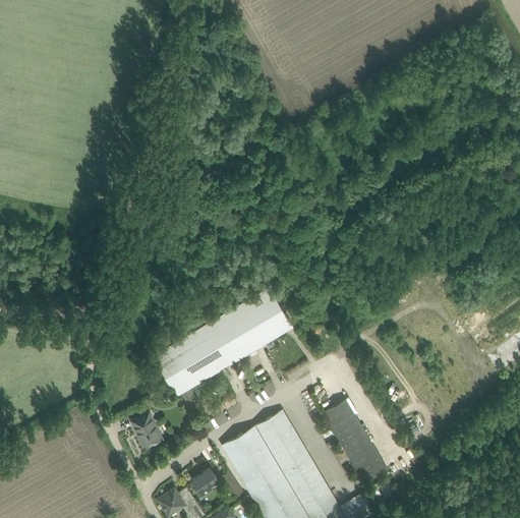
[(519,283),(516,279),(508,285),(512,290),(507,294),(514,302),(517,300),(519,303),(519,283)]
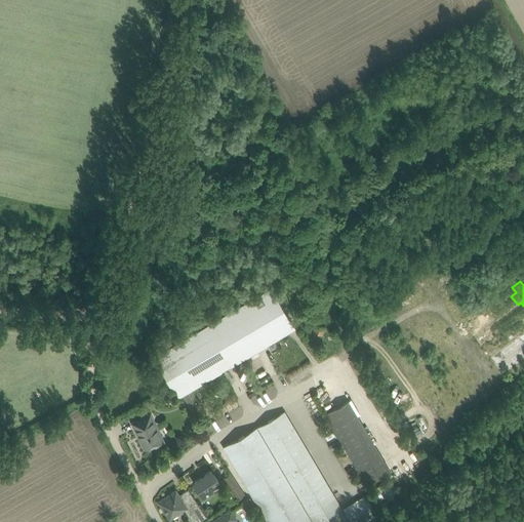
[(274,291),(156,361),(178,399),(186,394),(192,391),(296,329),(274,291)]
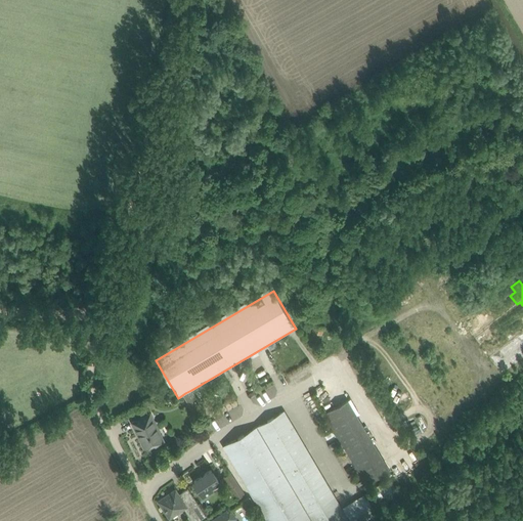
[(199,403),(191,390),(185,393),(190,402),(187,403),(190,408),(199,403)]
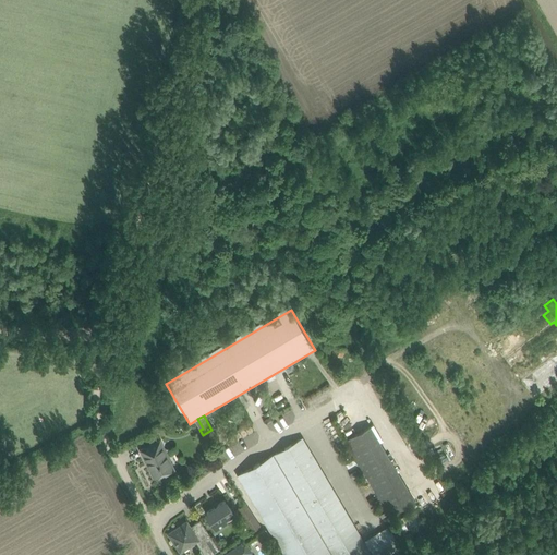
[(416,504),(372,429),(347,443),(391,519),(416,504)]
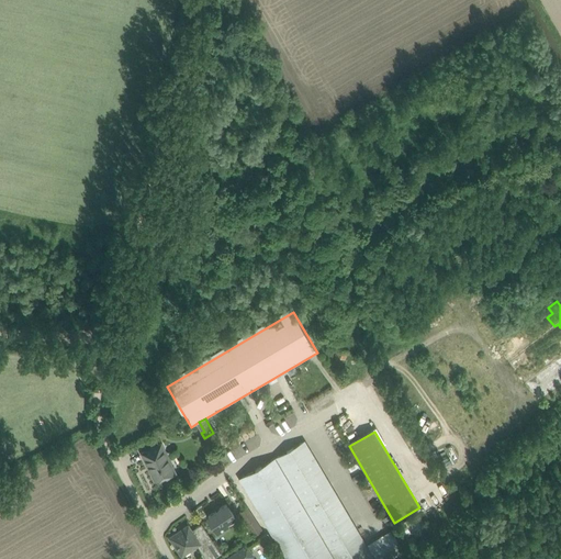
[(372,558),(369,552),(314,459),(305,444),(277,460),(334,558),(372,558)]
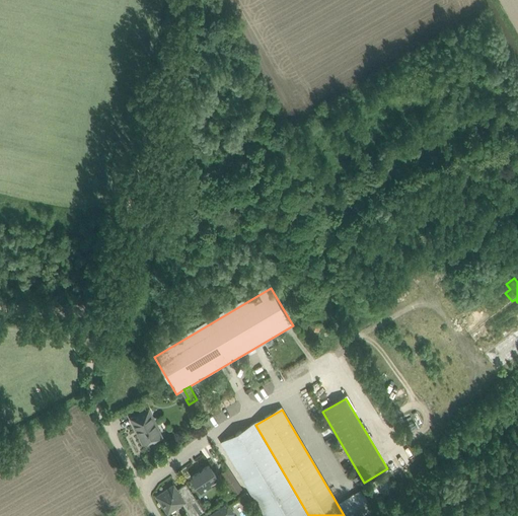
[(164,440),(150,412),(132,421),(138,432),(140,432),(142,436),(140,437),(144,446),(154,441),(156,444),(164,440)]
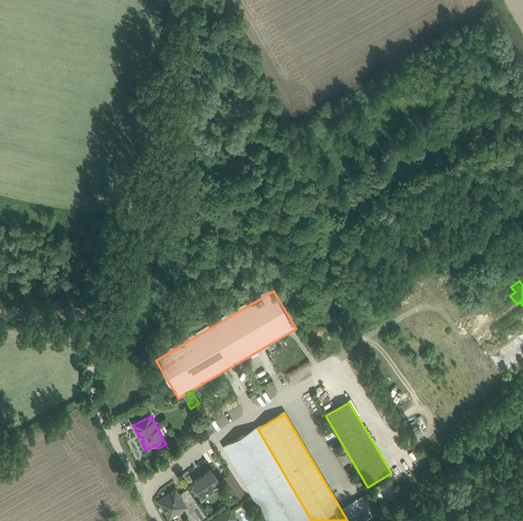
[(311,520),(258,429),(225,448),(267,520),(311,520)]
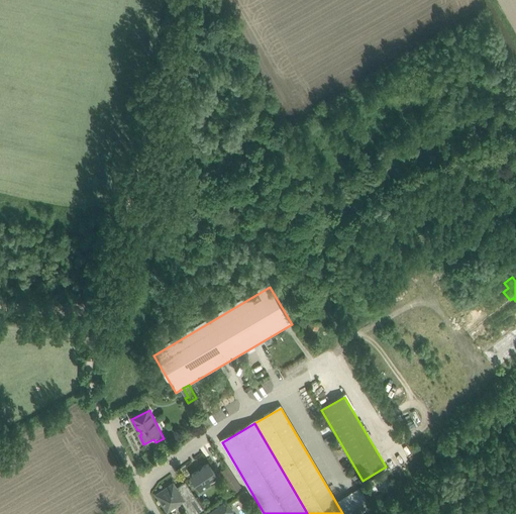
[(217,478),(209,467),(193,478),(202,493),(211,487),(209,483),(217,478)]
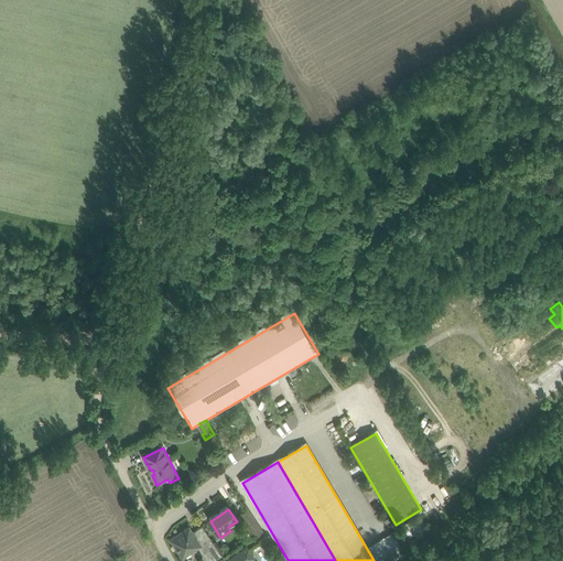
[(264,535),(257,525),(249,513),(241,518),(258,540),(264,535)]
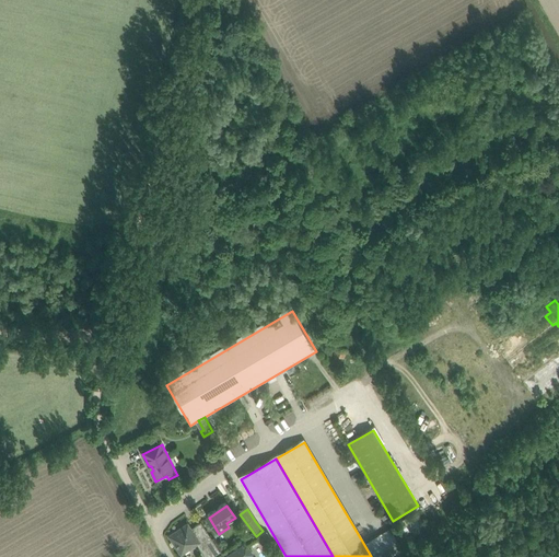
[(202,524),(191,532),(188,528),(172,538),(183,555),(191,549),(193,552),(200,546),(202,549),(206,547),(211,556),(219,556),(222,554),(202,524)]
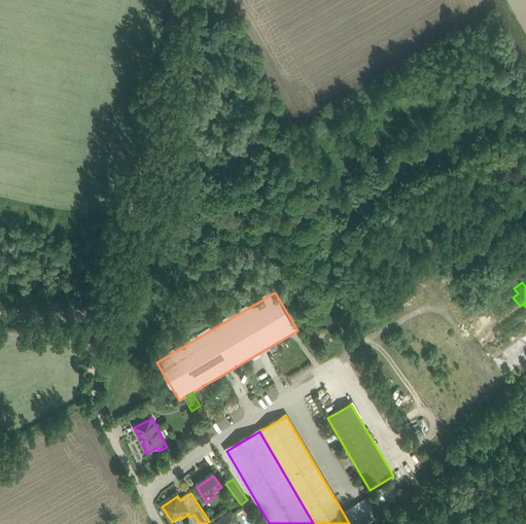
[(372,523),(380,519),(371,502),(346,518),(349,523),(372,523)]
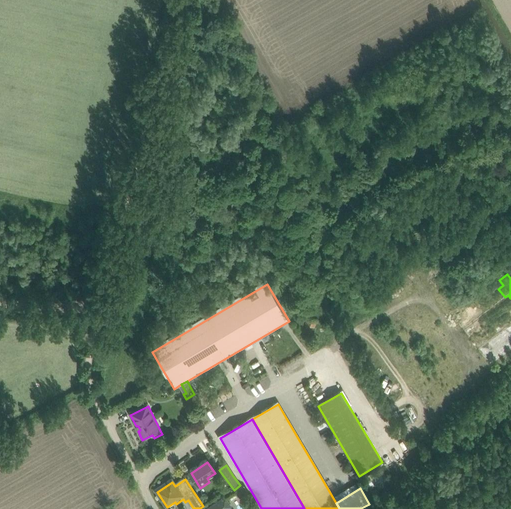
[(232,508),(227,498),(210,508),(232,508)]
